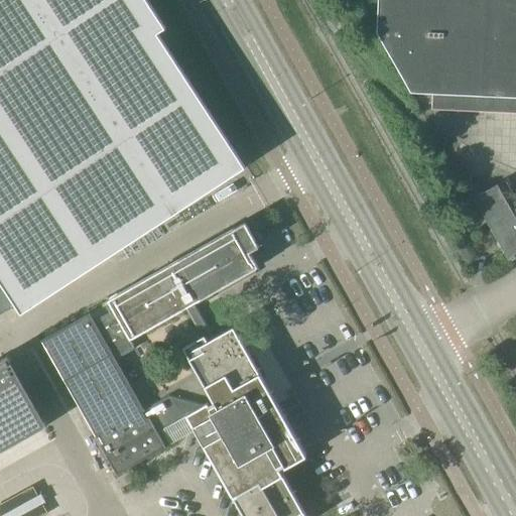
[(224,134),(211,114),(183,73),(158,33),(165,28),(147,0),(0,0),(0,282),(21,314),(41,301),(73,280),(156,226),(233,175),(245,167),(224,134)]
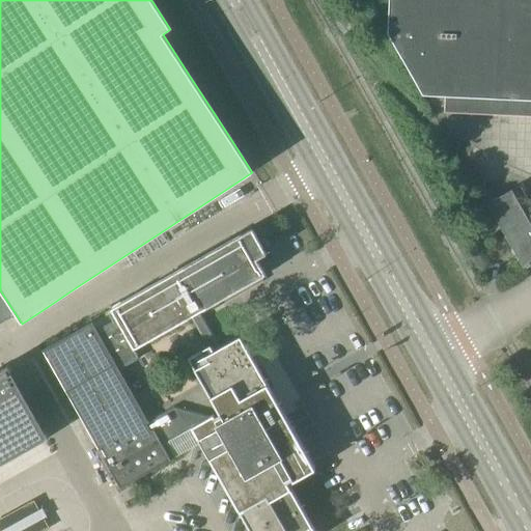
[(423,95),(530,100),(530,0),(389,0),(388,34),(423,95)]
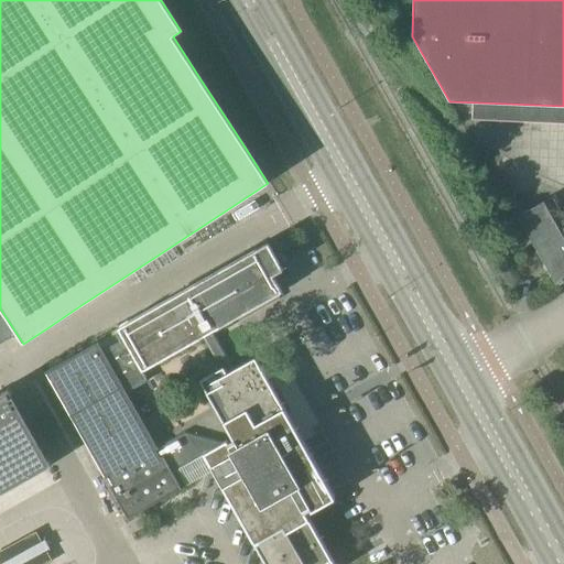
[(554,283),(555,284),(557,283),(559,285),(563,283),(562,281),(563,279),(563,215),(553,195),(516,216),(517,217),(537,250),(554,283)]
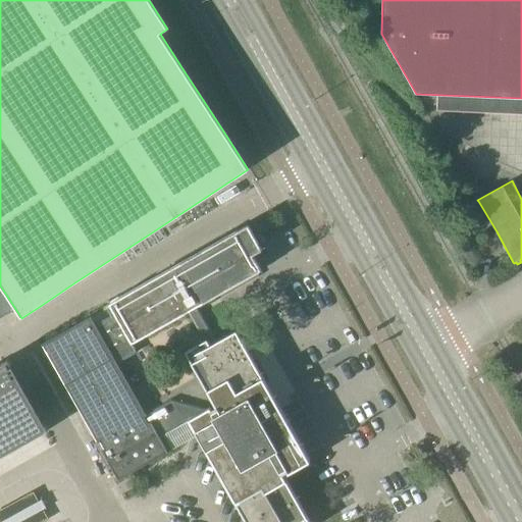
[(473,218),(460,191),(452,194),(465,222),(473,218)]
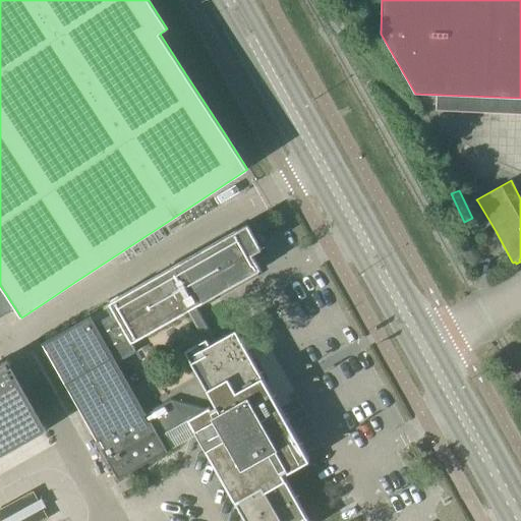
[(307,520),(281,473),(286,471),(287,473),(308,461),(275,400),(235,331),(217,341),(216,341),(196,306),(261,270),(251,255),(261,250),(246,225),(108,303),(114,313),(95,325),(90,316),(41,344),(42,346),(97,441),(96,442),(97,443),(100,442),(104,448),(101,450),(109,465),(111,464),(110,464),(114,462),(118,469),(114,471),(113,471),(118,479),(167,452),(159,438),(188,420),(244,520),(307,520)]
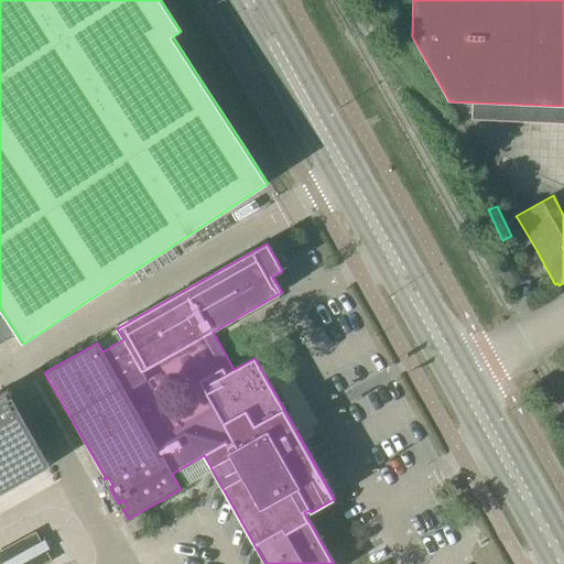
[(0,393),(0,494),(52,466),(8,389),(0,393)]
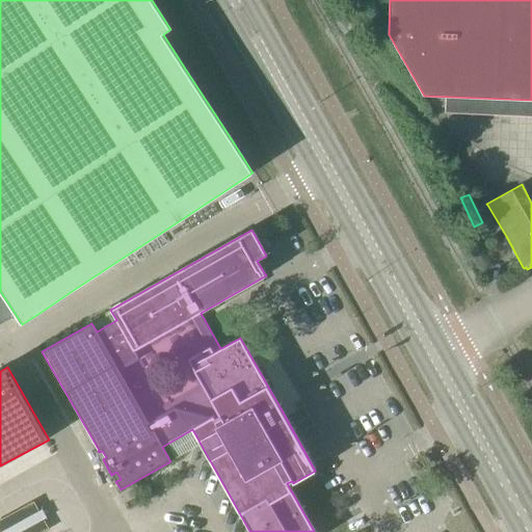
[(459,520),(454,511),(447,514),(452,524),(459,520)]
